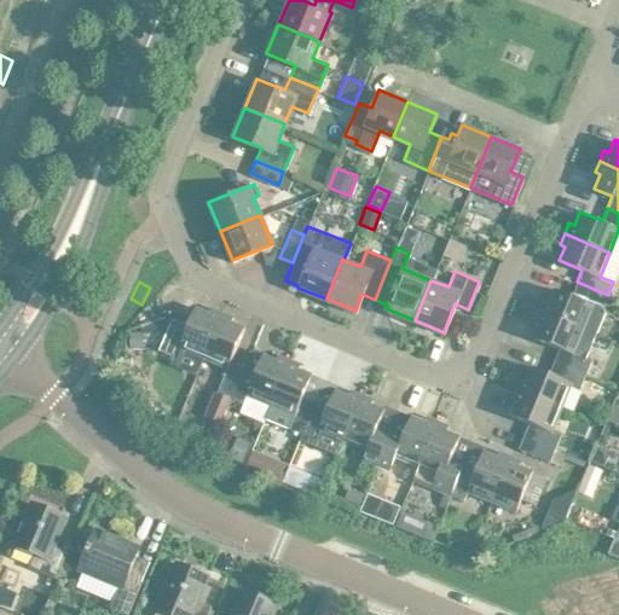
[(538,309),(584,329),(594,305),(602,308),(608,295),(577,282),(571,295),(553,288),(548,301),(543,299),(538,309)]
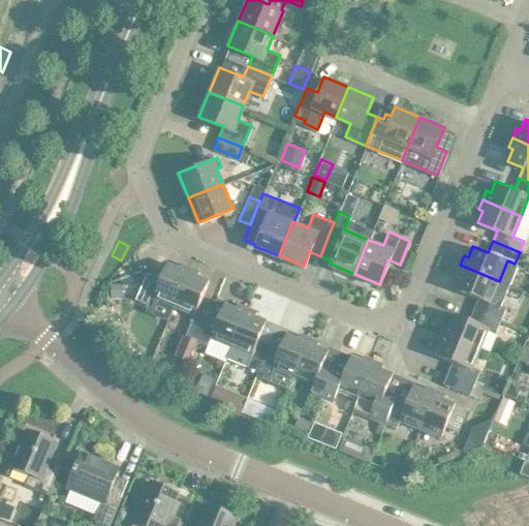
[(152,296),(173,305),(189,266),(180,261),(178,267),(166,261),(160,277),(146,271),(135,298),(149,304),(152,296)]
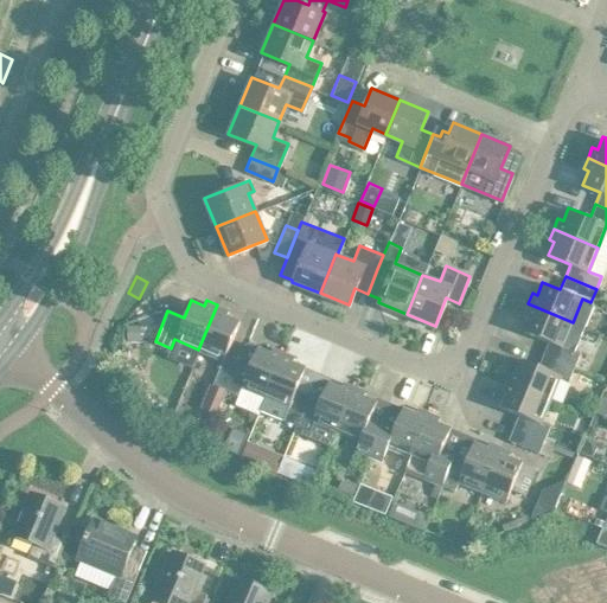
[(573,322),(528,303),(523,314),(528,316),(523,329),(548,340),(543,352),(574,365),(579,352),(562,346),(573,322)]
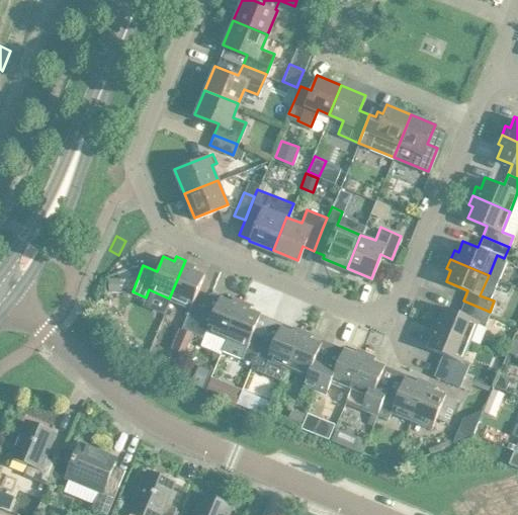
[(181,327),(192,332),(202,306),(192,302),(203,273),(192,268),(194,264),(185,260),(169,298),(189,307),(181,327)]
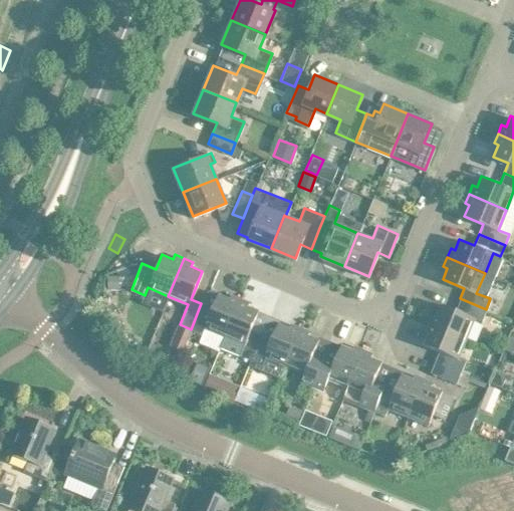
[(119,286),(118,273),(106,274),(107,287),(119,286)]
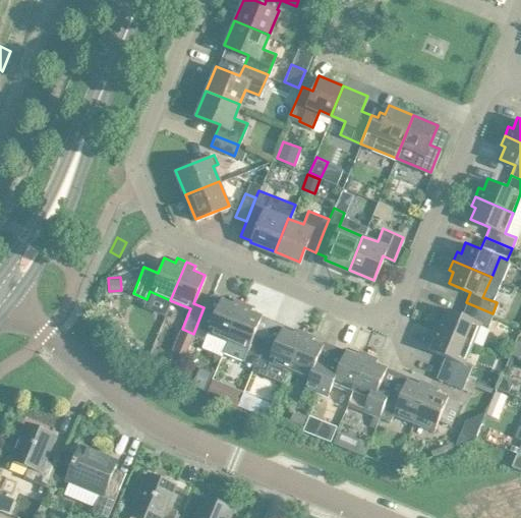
[(204,307),(193,334),(204,338),(207,331),(227,340),(243,301),(234,297),(232,302),(210,293),(204,307)]
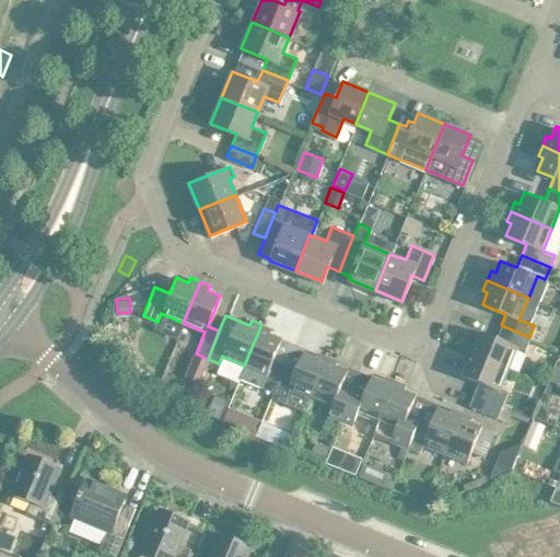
[(261,324),(244,366),(266,374),(261,386),(272,391),(284,363),(273,358),(281,338),(269,333),(271,328),(261,324)]
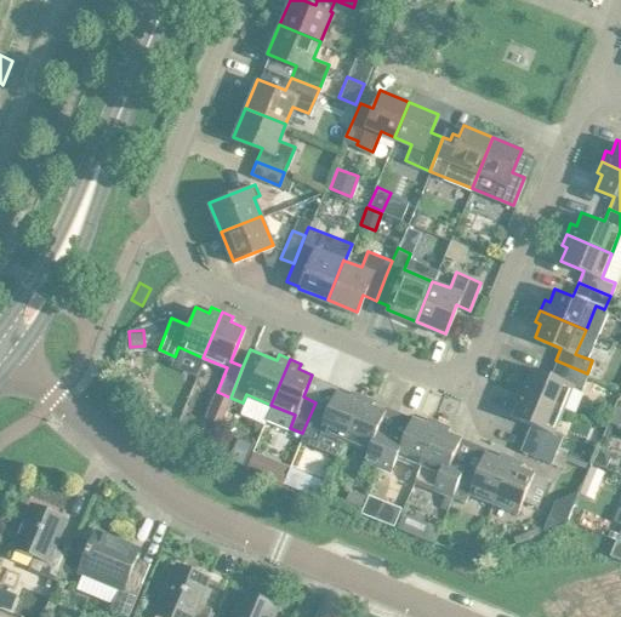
[(517,388),(563,407),(573,383),(582,387),(587,373),(556,360),(551,373),(533,366),(527,380),(522,377),(517,388)]
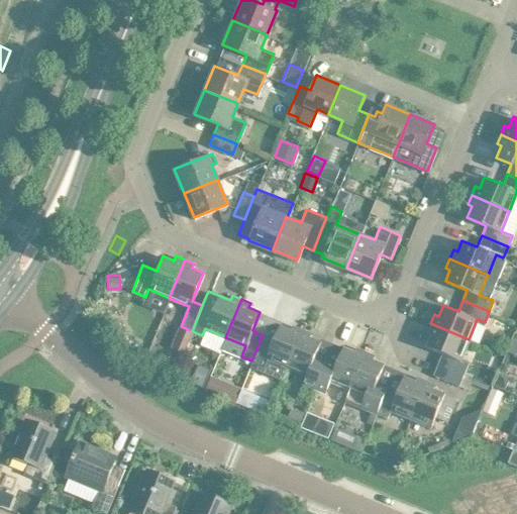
[(469,339),(430,323),(426,332),(431,334),(426,345),(441,351),(437,363),(463,374),(468,363),(460,360),(469,339)]
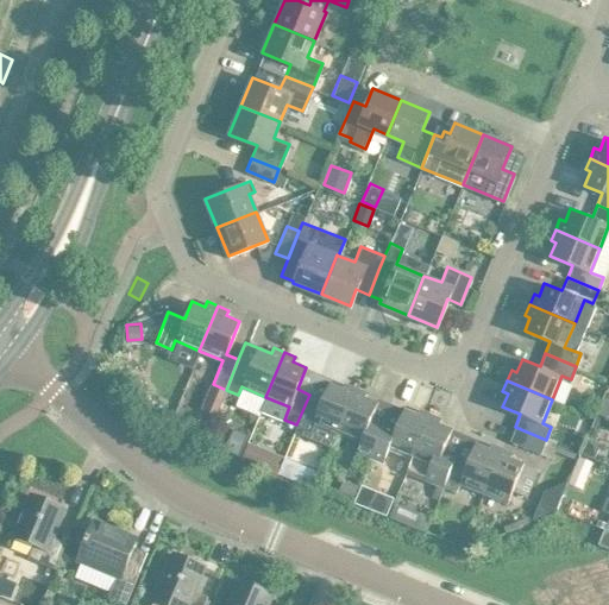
[(309,395),(296,424),(309,430),(313,421),(337,432),(355,386),(344,383),(343,388),(328,382),(321,399),(309,395)]
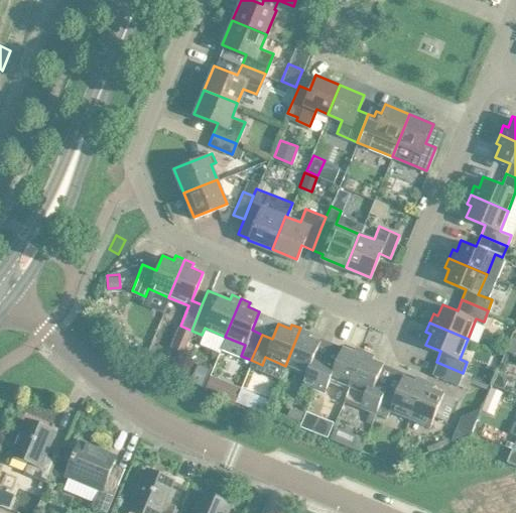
[(300,328),(285,366),(305,374),(302,381),(313,386),(324,360),(313,356),(319,341),(308,336),(309,332),(300,328)]
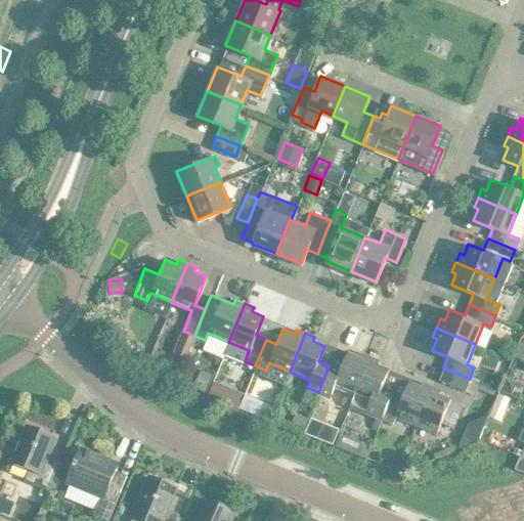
[(354,393),(369,355),(360,351),(359,355),(347,351),(340,370),(329,365),(318,392),(329,396),(334,385),(354,393)]
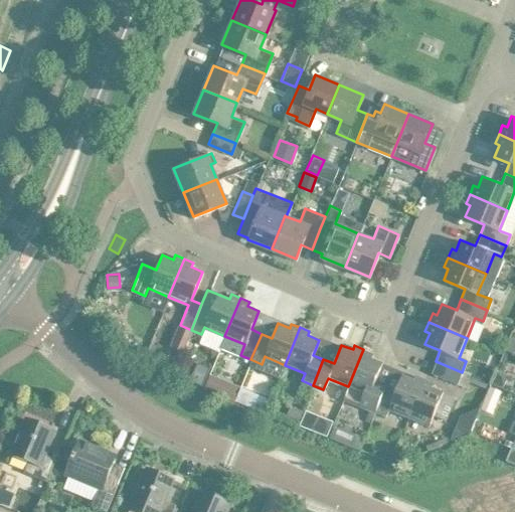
[(363,349),(348,386),(343,398),(374,410),(392,365),(371,357),(372,353),(363,349)]
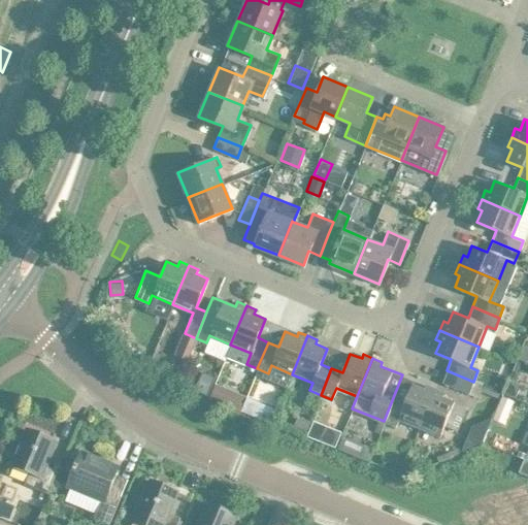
[(207,395),(216,375),(201,370),(194,389),(207,395)]
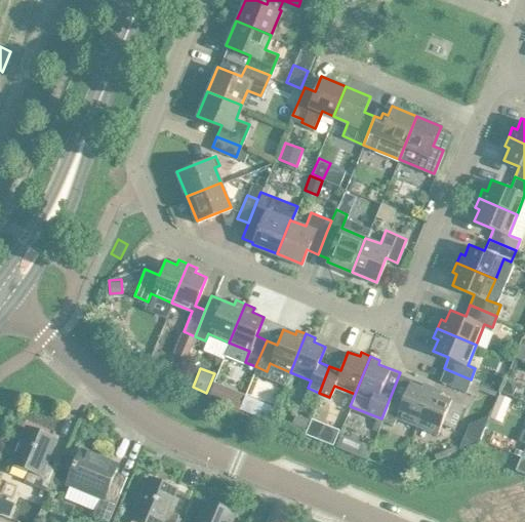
[(471,379),(444,368),(439,379),(466,391),(471,379)]
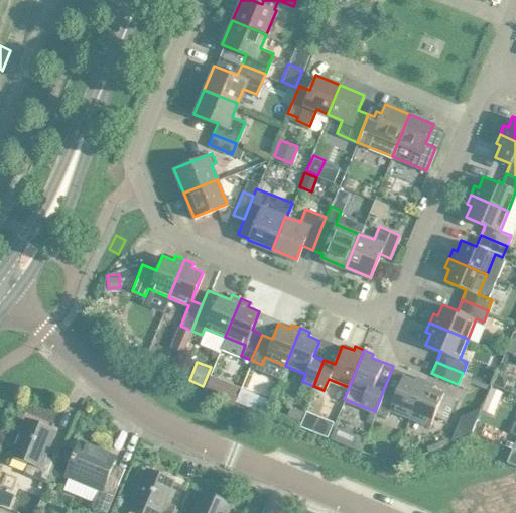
[(389,408),(409,417),(424,379),(415,375),(413,379),(403,375),(405,371),(393,366),(375,411),(386,416),(389,408)]
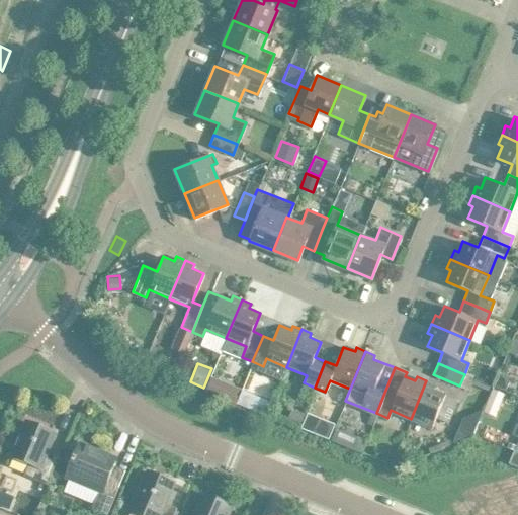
[(426,380),(411,419),(431,427),(435,417),(448,422),(458,399),(433,389),(435,384),(426,380)]
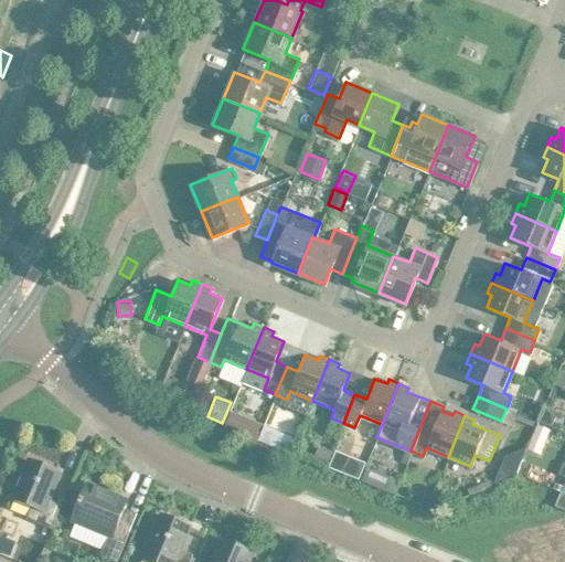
[(246,416),(241,431),(257,438),(263,423),(246,416)]
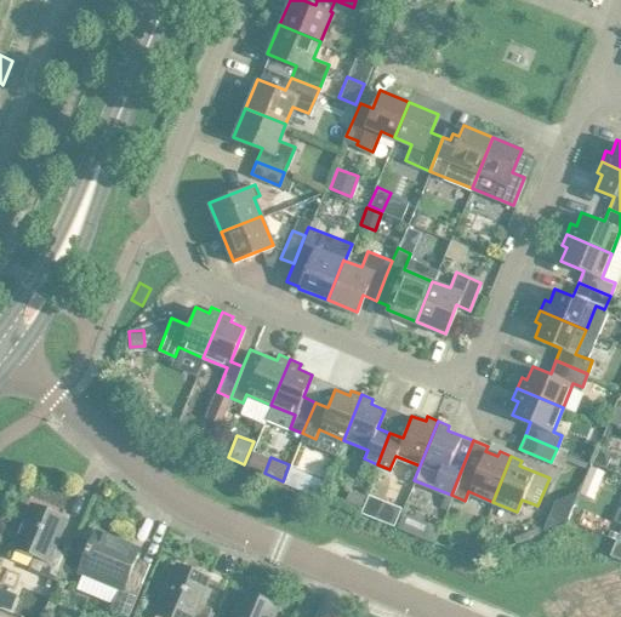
[(308,472),(301,489),(319,496),(326,479),(308,472)]
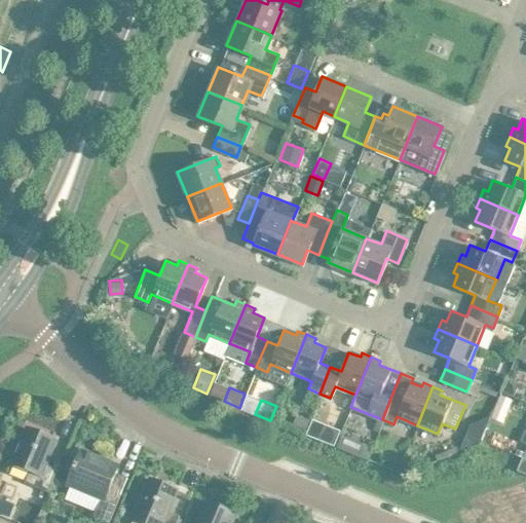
[(303,431),(309,418),(296,412),(291,425),(303,431)]
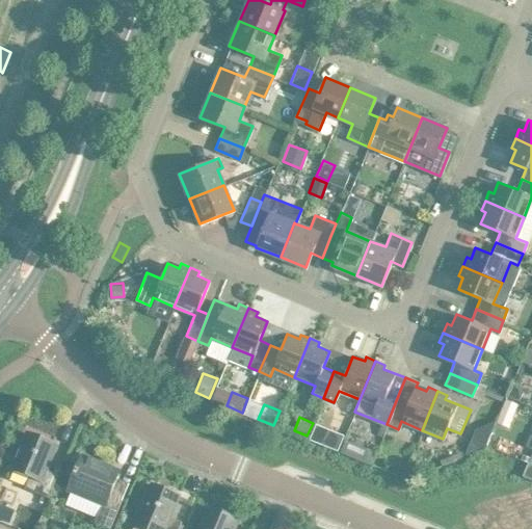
[(11,468),(28,475),(24,486),(48,496),(57,472),(46,467),(56,443),(26,430),(11,468)]
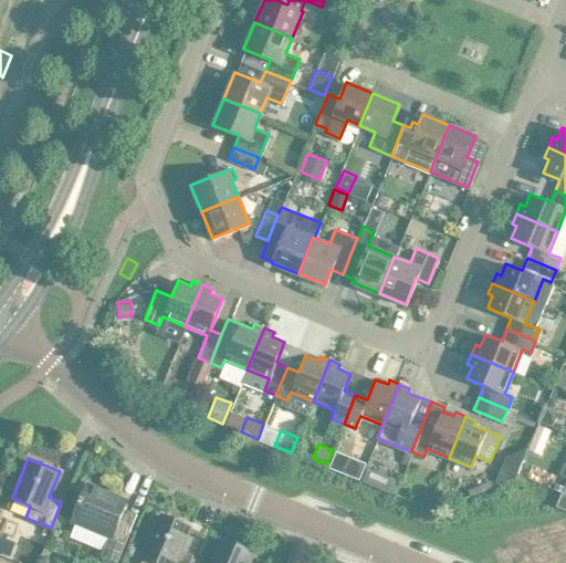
[(344,471),(358,478),(365,461),(356,458),(347,461),(344,471)]
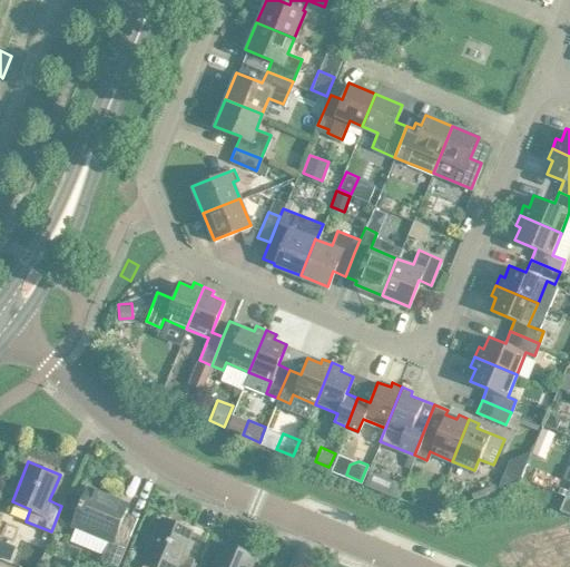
[(76,525),(69,539),(102,553),(100,558),(117,565),(130,533),(117,527),(124,511),(127,502),(87,486),(71,522),(76,525)]
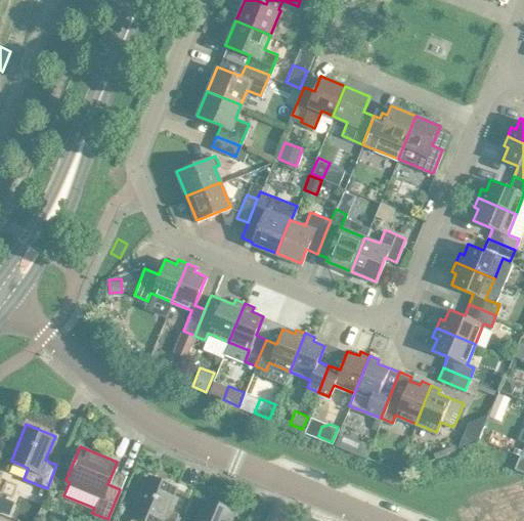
[(523,456),(520,453),(514,467),(523,471),(523,456)]
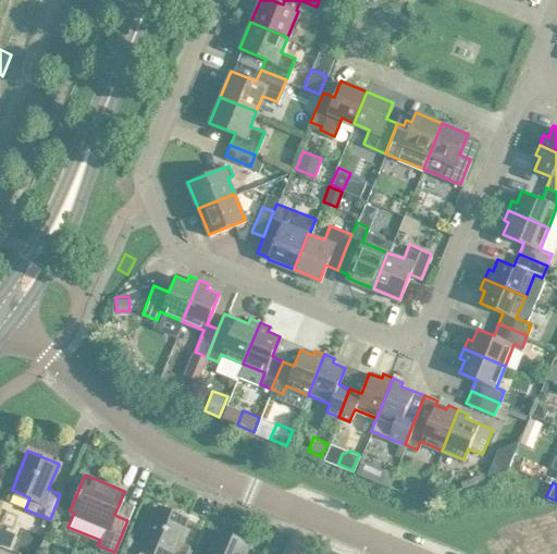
[(137,548),(151,553),(185,553),(189,544),(176,539),(186,517),(158,505),(147,531),(145,530),(137,548)]
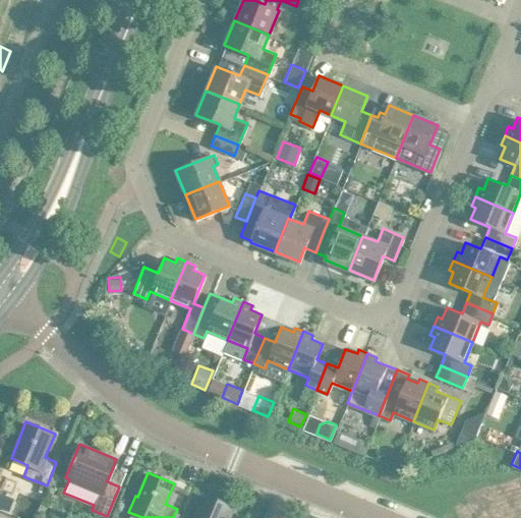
[(228,517),(233,507),(203,495),(192,517),(228,517)]
